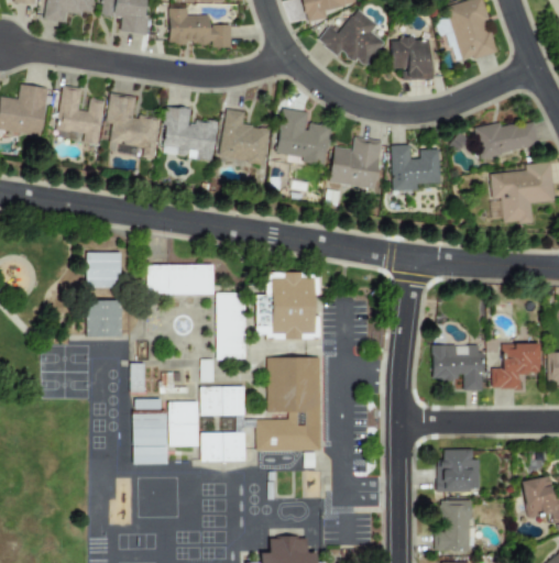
[(46,0),(44,21),(64,23),(66,12),(91,15),(92,0),(46,0)]
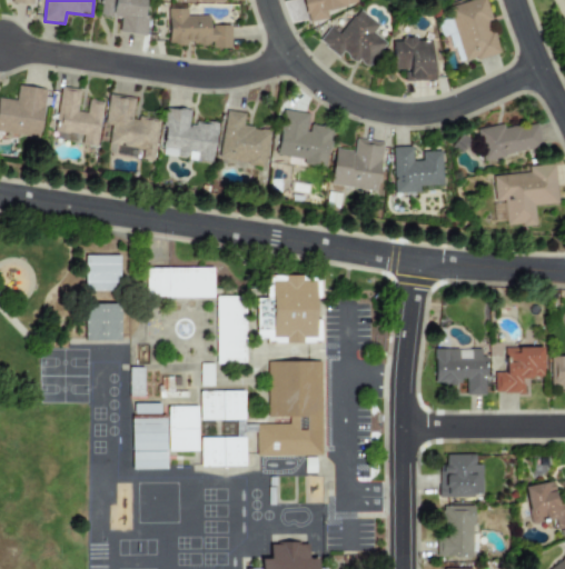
[(149,0),(103,0),(102,16),(124,19),(121,32),(145,36),(149,0)]
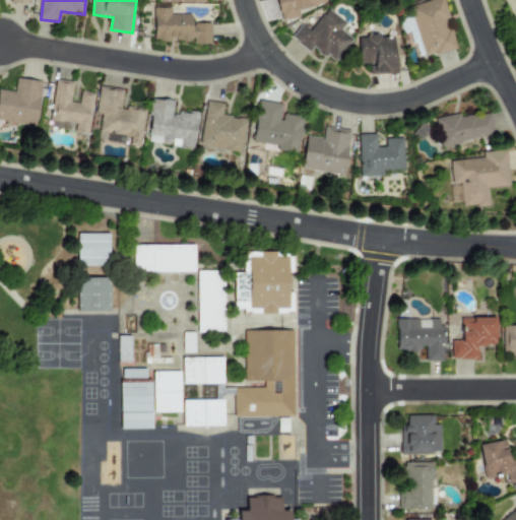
[(279,0),(283,21),(303,18),(301,9),(329,5),(327,0),(279,0)]
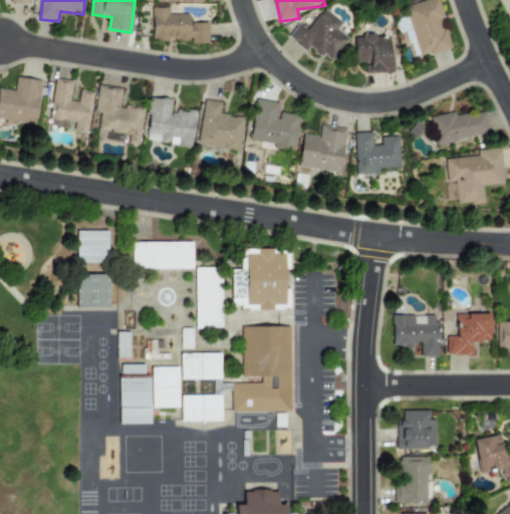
[(430,0),(408,7),(423,57),(454,48),(439,0),(430,0)]
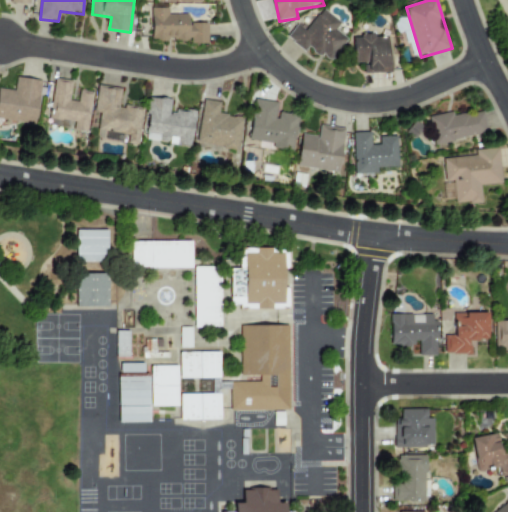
[(210,23),(191,24),(191,15),(171,15),(171,8),(154,8),(154,41),(193,41),(193,45),(210,45),(210,23)]
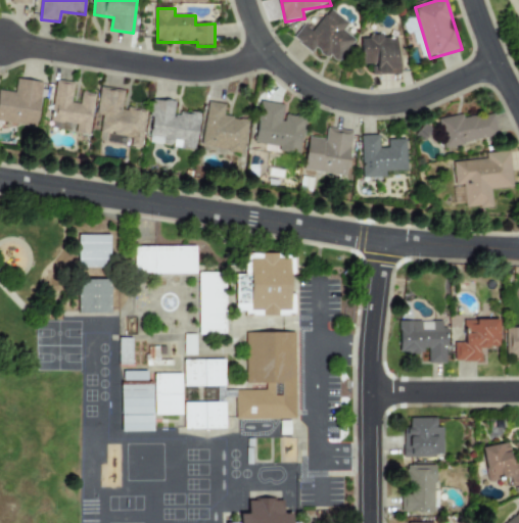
[(295,38),(313,54),(320,47),(339,64),(360,42),(346,30),(350,26),(333,9),(313,32),(307,26),(295,38)]
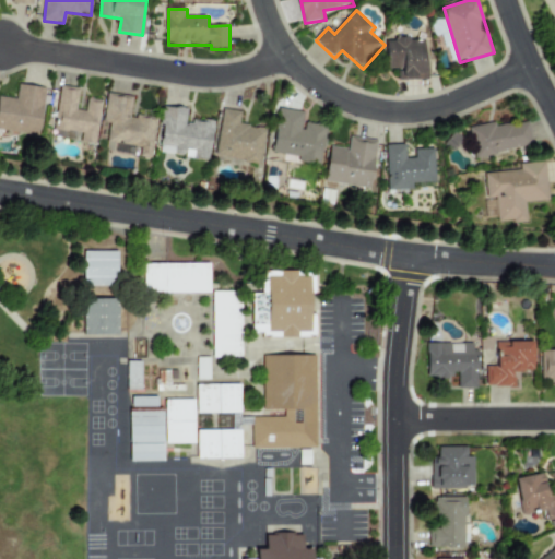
[(447,19),(434,22),(437,35),(444,34),(451,61),(457,60),(447,19)]
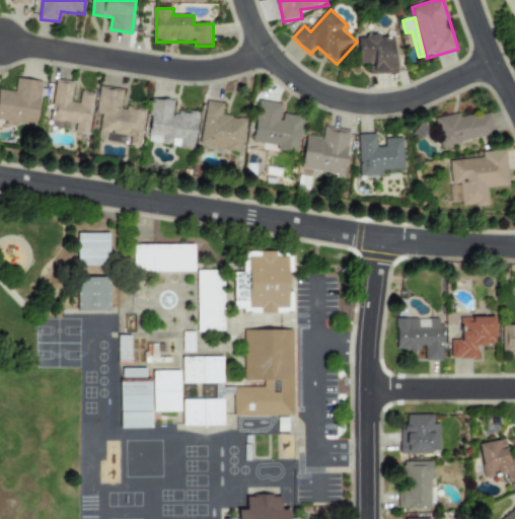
[(399,74),(398,57),(395,57),(395,36),(360,36),(361,65),(372,64),(372,74),(399,74)]
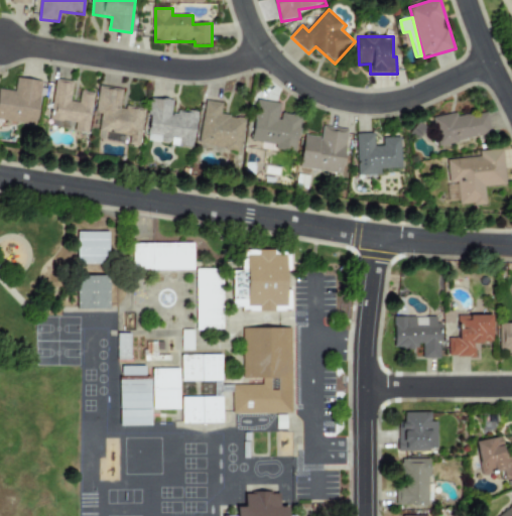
[(0,119),(36,126),(43,82),(18,78),(16,92),(0,89),(0,119)]
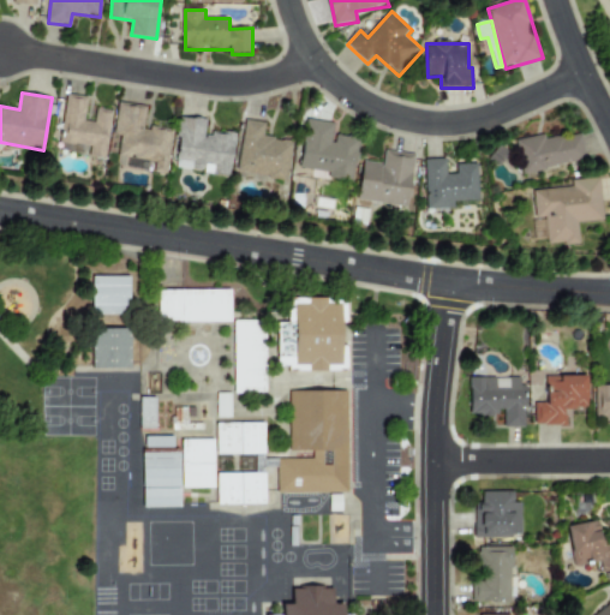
[(113,111),(97,108),(96,121),(85,120),(89,97),(67,94),(61,144),(65,144),(65,147),(77,148),(77,150),(89,151),(88,157),(107,159),(113,111)]
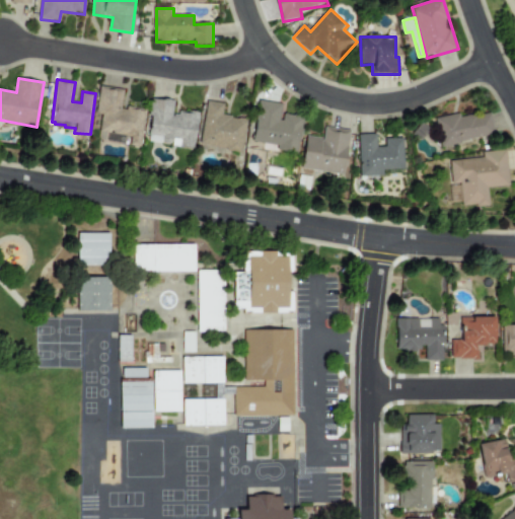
[(142,147),(147,110),(122,106),(125,90),(100,86),(96,114),(104,115),(101,140),(130,144),(130,145),(142,147)]
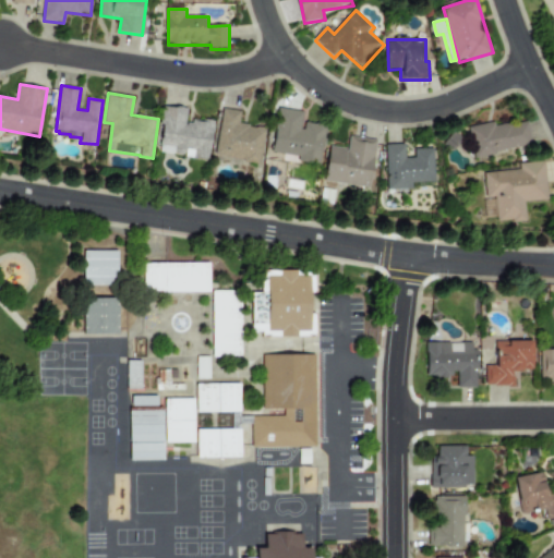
[(215,122),(188,120),(189,109),(165,106),(159,153),(211,159),(215,122)]
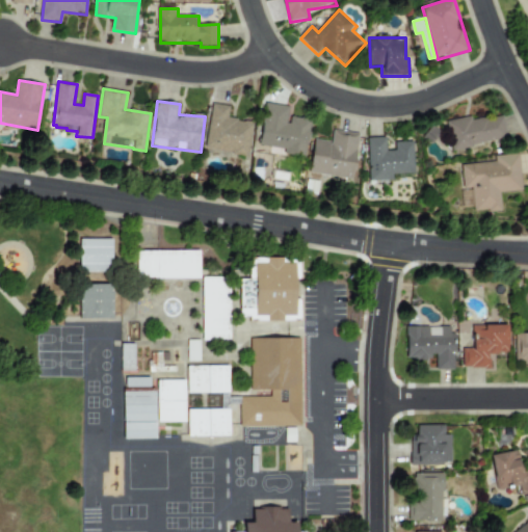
[(291,107),(267,103),(260,145),(287,150),(287,154),(307,157),(313,121),(290,116),(291,107)]
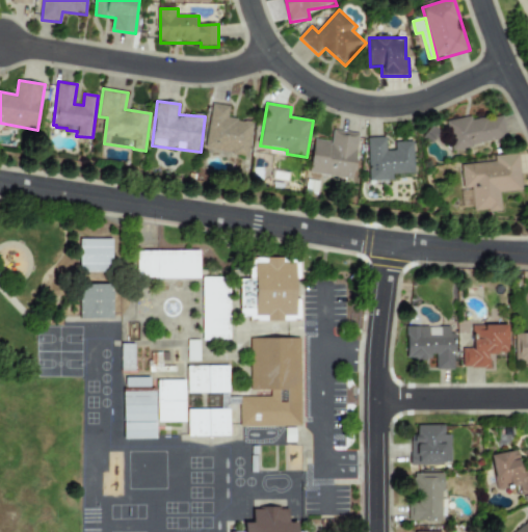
[(207,151),(251,156),(254,122),(229,118),(231,106),(212,104),(207,151)]
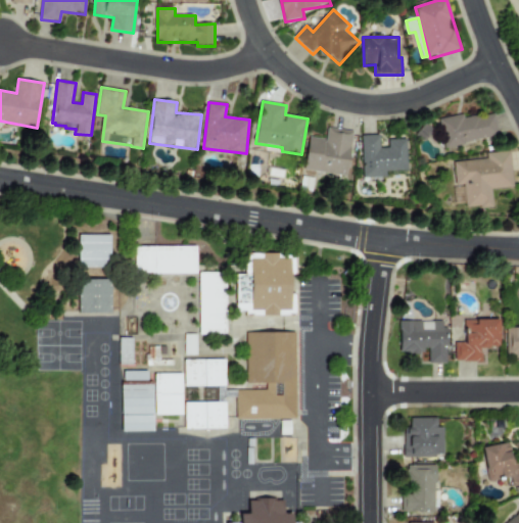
[(440,121),(445,147),(500,137),(494,111),(440,121)]
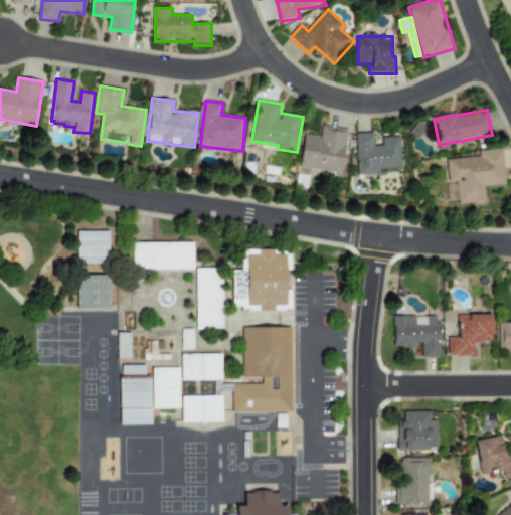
[(342,174),(349,130),(324,126),(322,137),(305,135),(301,168),(342,174)]
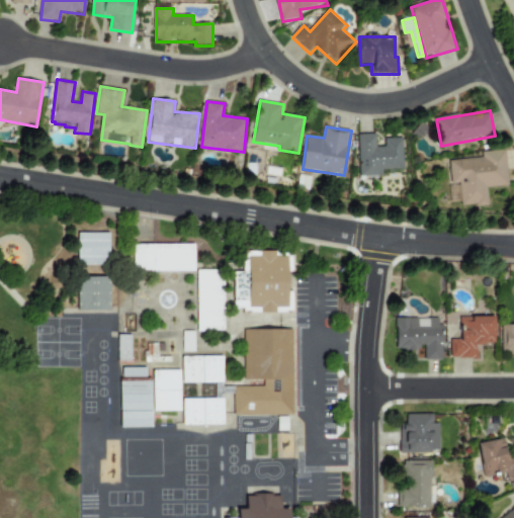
[(359,135),(360,176),(383,175),(383,170),(405,169),(404,138),(386,139),(386,147),(376,147),(376,134),(359,135)]
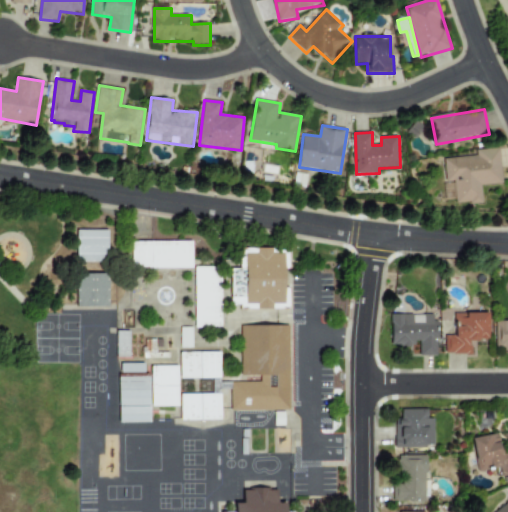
[(444,158),(447,203),(484,201),(483,185),(503,184),(501,148),(477,149),(477,156),(444,158)]
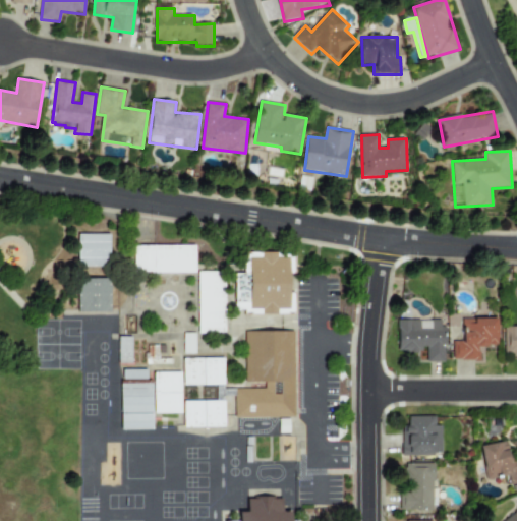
[(110,250),(83,250),(83,234),(110,234),(110,250)]
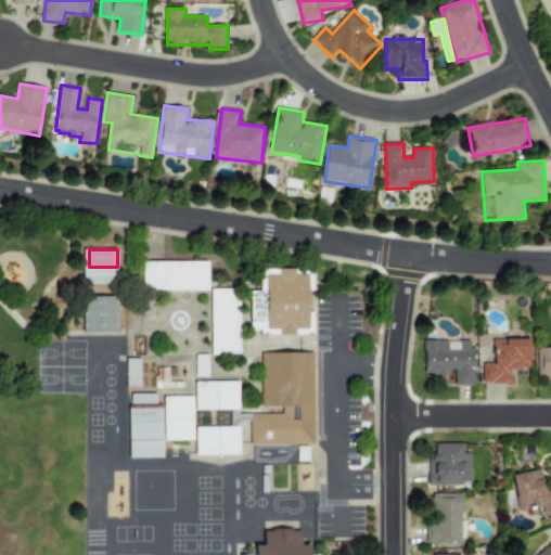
[(170,285),(150,285),(150,260),(171,260),(170,285)]
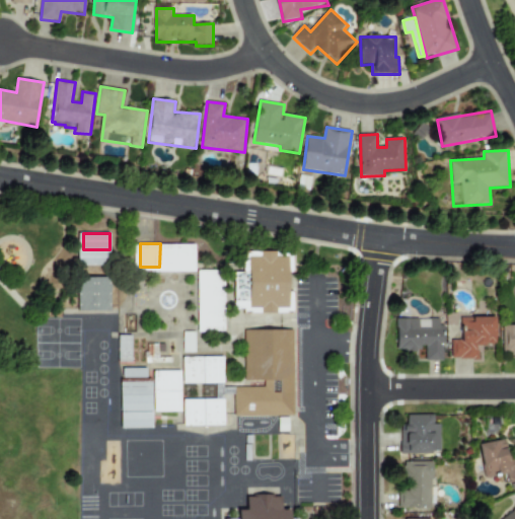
[(179,267),(159,267),(160,243),(179,243),(179,267)]
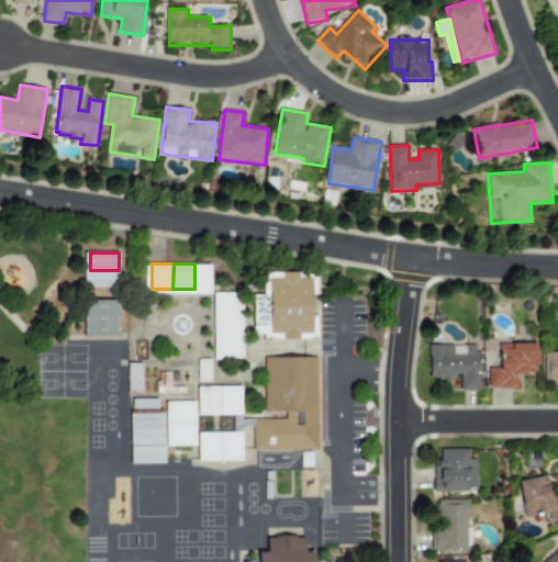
[(194,289),(194,263),(216,265),(216,290),(194,289)]
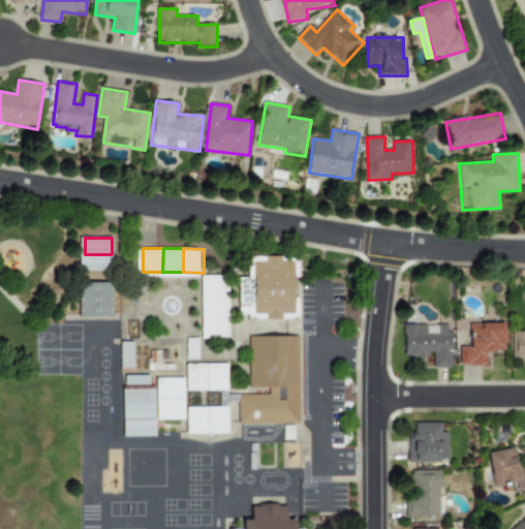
[(85,254),(112,254),(112,272),(85,272),(85,254)]
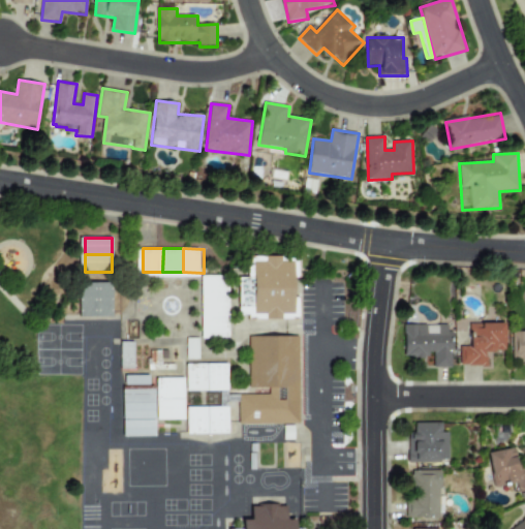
[(304,256),(304,279),(297,279),(297,297),(304,297),(303,319),(283,319),(283,315),(274,315),(274,319),(254,319),(254,315),(244,315),(244,277),(254,277),(254,256),(304,256)]
